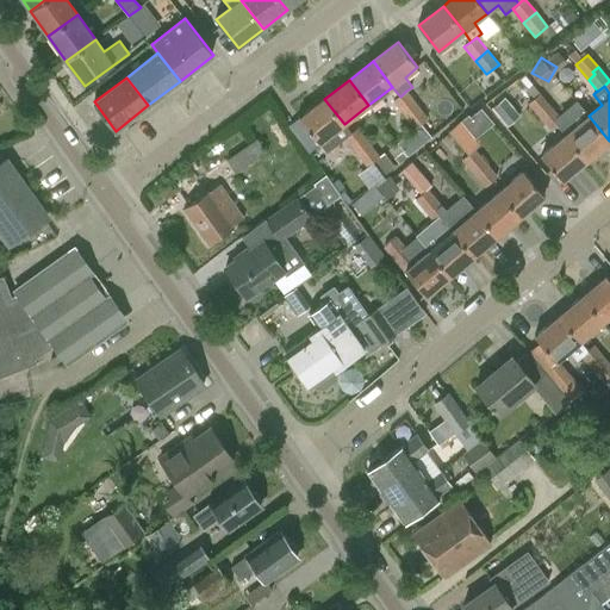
[(393,101),(403,113),(410,109),(412,112),(418,107),(406,91),(400,97),(393,101)]
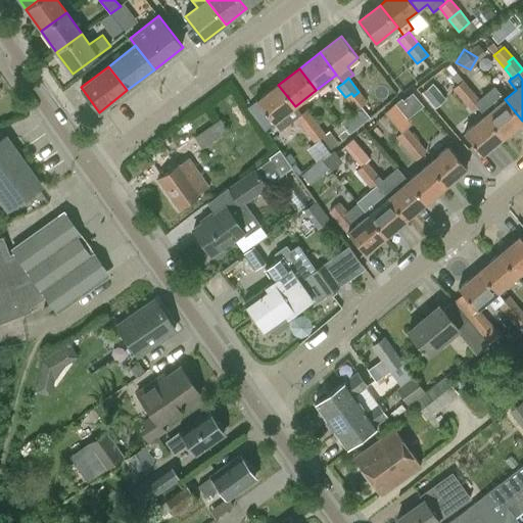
[(453,89),(464,102),(469,97),(467,95),(472,91),(463,81),(453,89)]
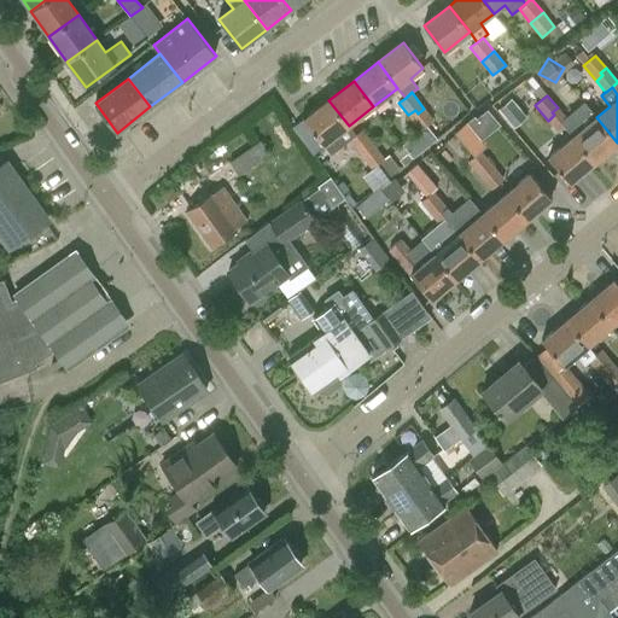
[(514,128),(526,117),(512,99),(499,109),(514,128)]
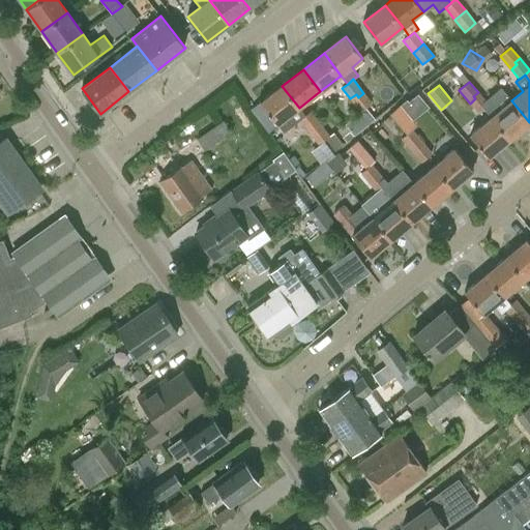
[(299,108),(282,86),(260,102),(284,133),(300,120),(305,116),(299,108)]
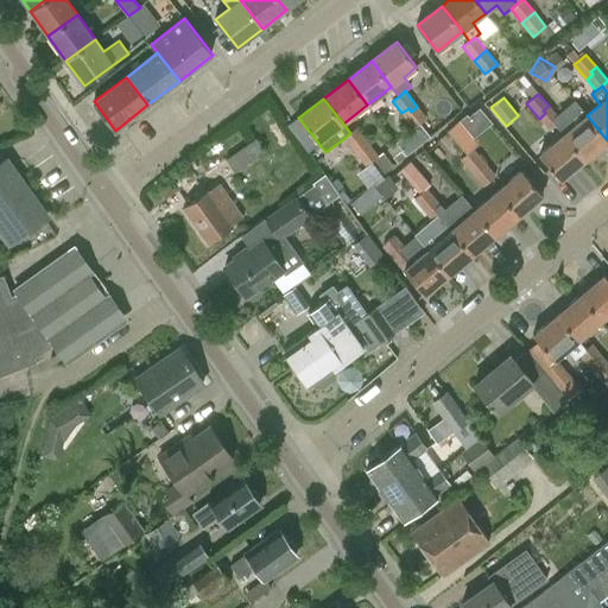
[(564,134),(584,159),(607,140),(587,115),(574,99),(556,114),(562,121),(556,126),(564,134)]
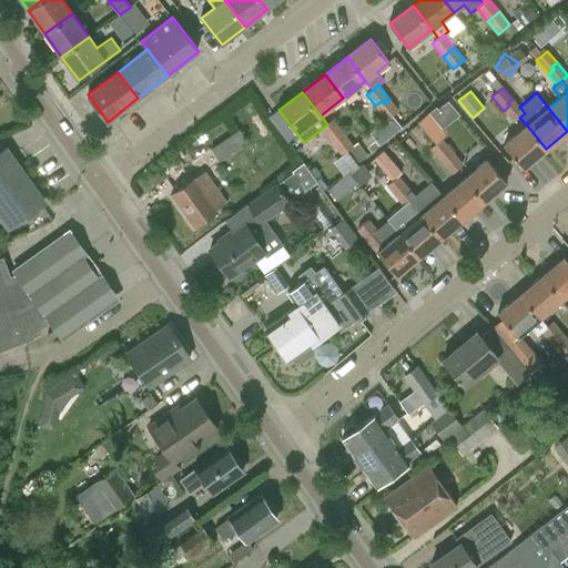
[(519,107),(513,99),(507,103),(509,105),(504,111),(514,122),(519,118),(525,113),(519,107)]
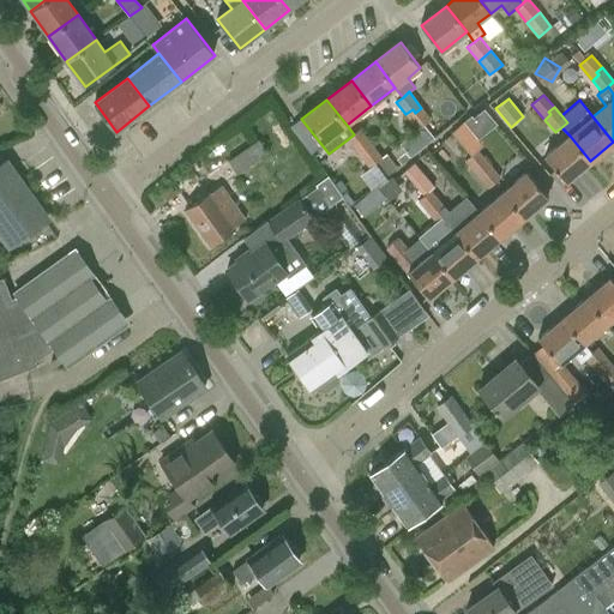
[(431,120),(421,108),(415,113),(413,109),(405,114),(419,130),(431,120)]
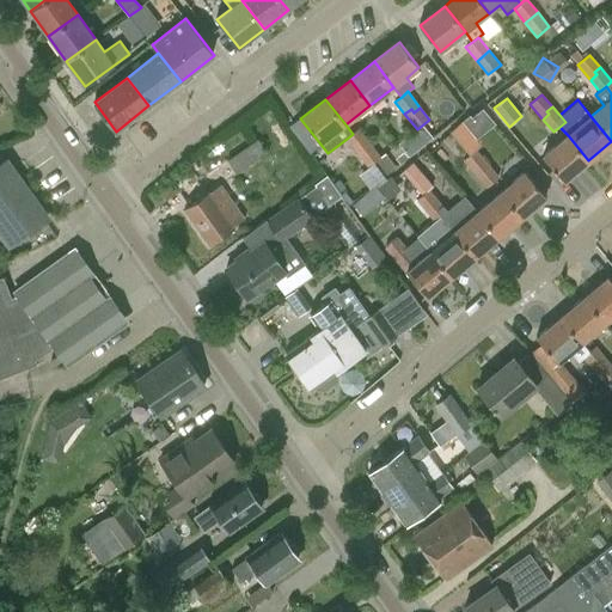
[(347,139),(359,154),(365,150),(362,147),(369,142),(360,129),(353,134),(347,139)]
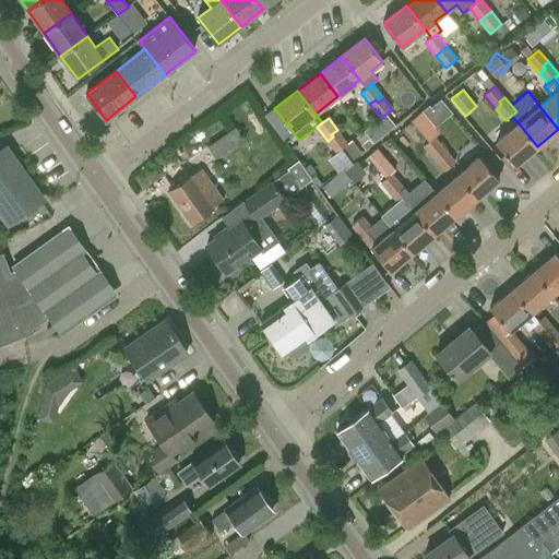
[(537,146),(519,123),(496,142),(515,165),(537,146)]
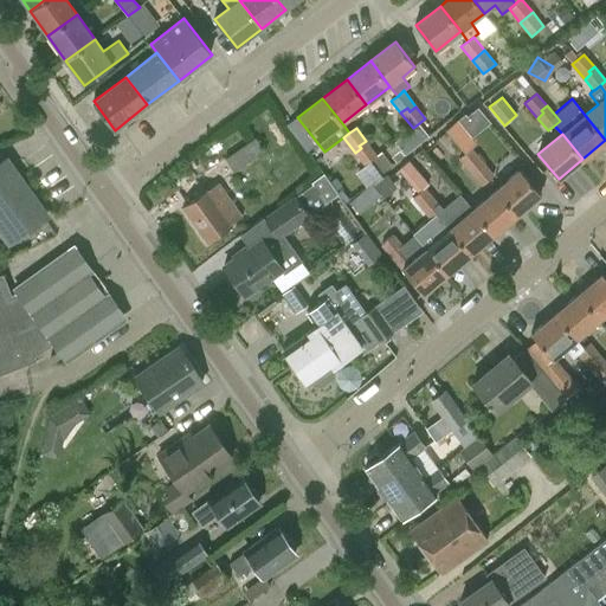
[(264,150),(256,137),(225,156),(233,169),(264,150)]
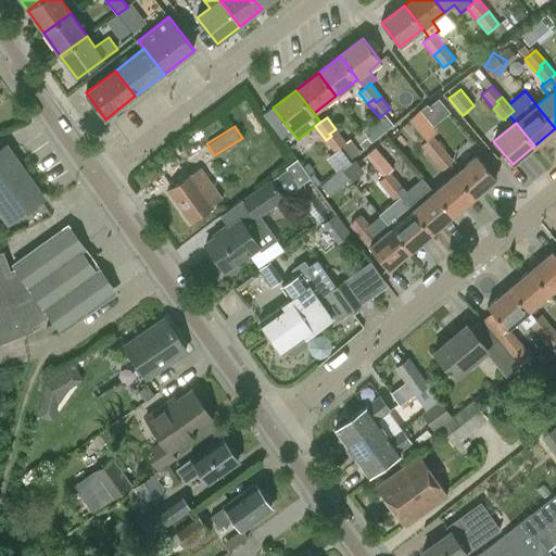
[(346,143),(336,129),(329,134),(331,136),(326,140),(335,152),(346,143)]
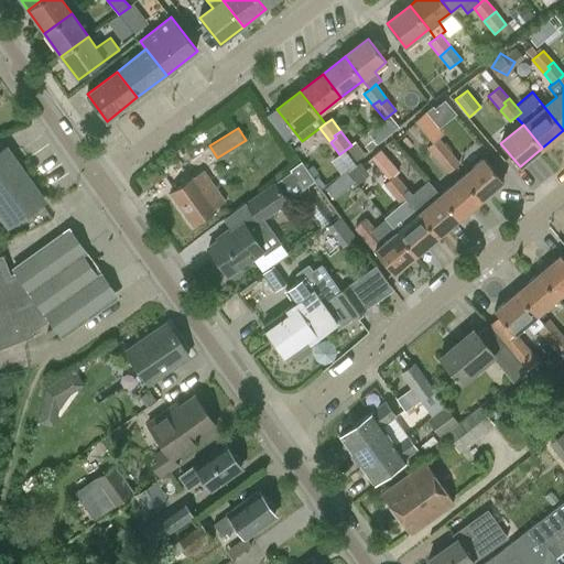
[(427,148),(438,161),(449,151),(438,138),(427,148)]
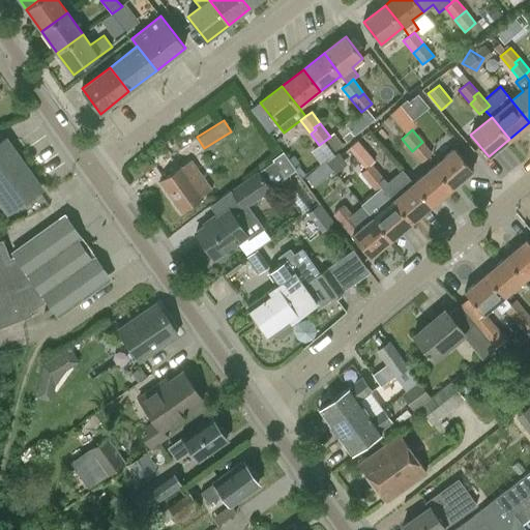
[(11,134),(0,141),(0,198),(10,213),(48,187),(11,134)]
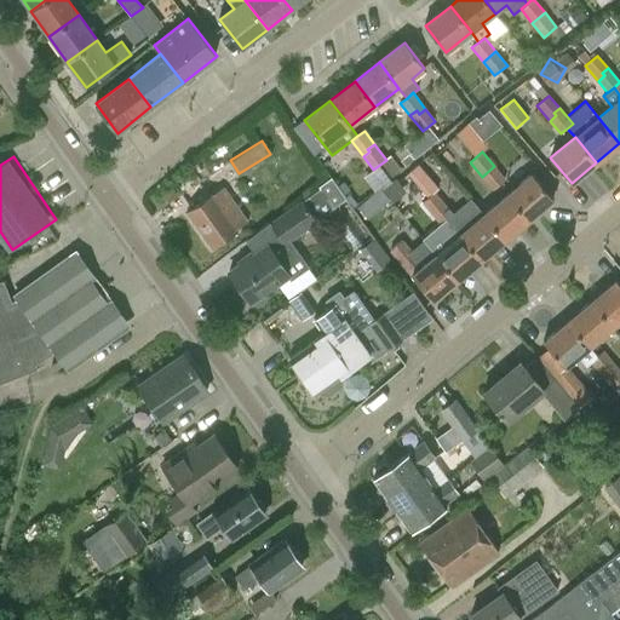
[(420,162),(409,172),(429,195),(441,184),(420,162)]
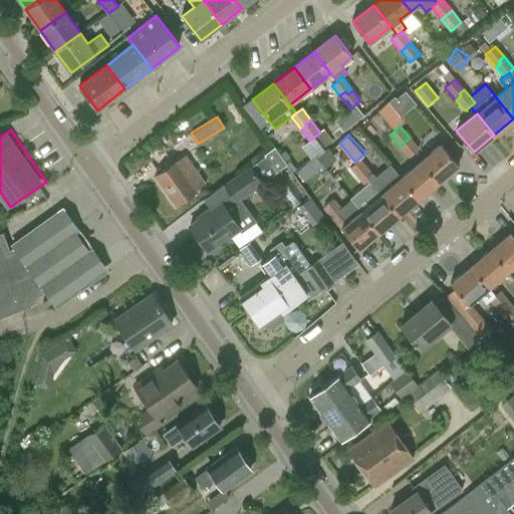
[(420,149),(410,138),(400,147),(409,158),(420,149)]
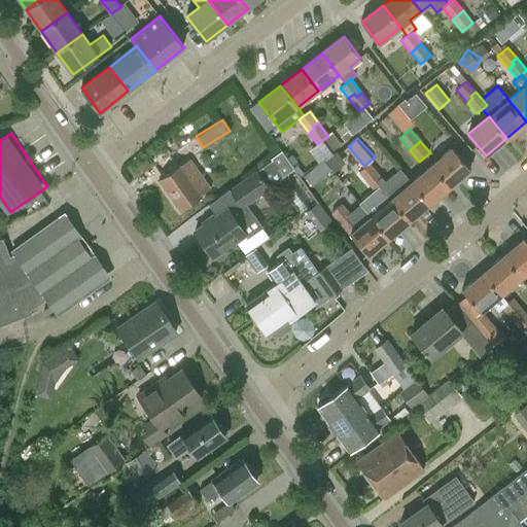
[(470,170),(452,148),(431,166),(449,187),(470,170)]
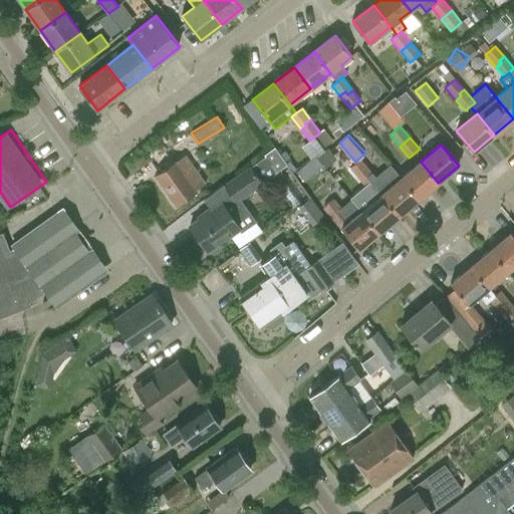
[(208,197),(216,208),(191,226),(208,250),(238,229),(241,232),(256,221),(241,199),(287,165),(274,149),(265,156),(266,157),(252,167),(251,165),(223,185),(208,197)]
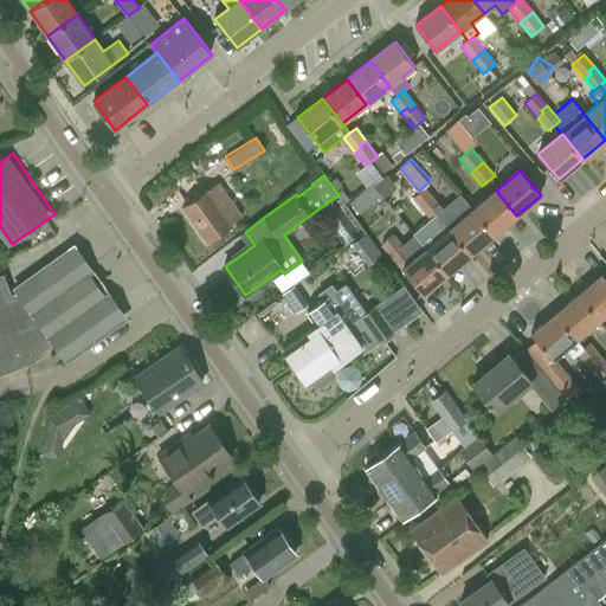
[(232,223),(242,217),(218,184),(210,191),(208,189),(184,207),(207,242),(233,224),(232,223)]
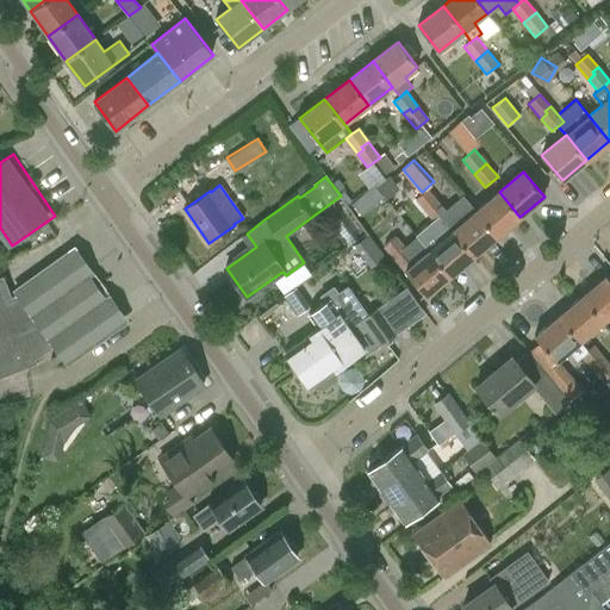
[(379,185),(355,198),(362,210),(385,197),(379,185)]
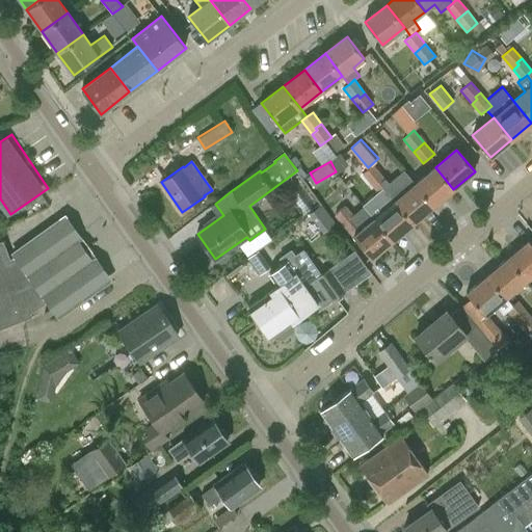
[(363,175),(372,185),(376,181),(379,183),(384,179),(374,165),(363,175)]
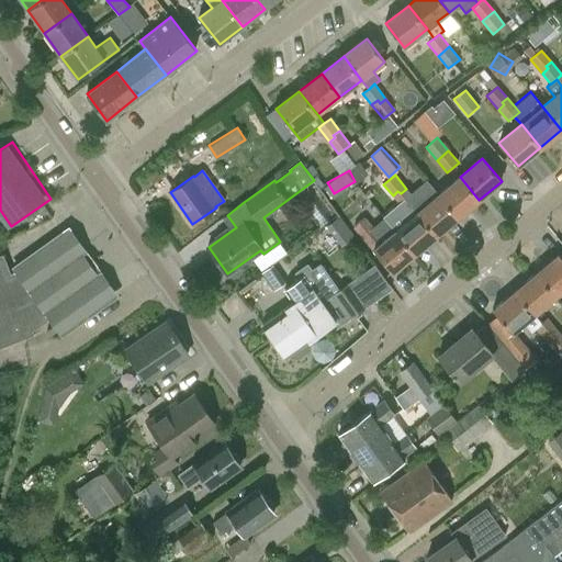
[(479,200),(460,177),(440,193),(438,194),(458,218),(479,200)]
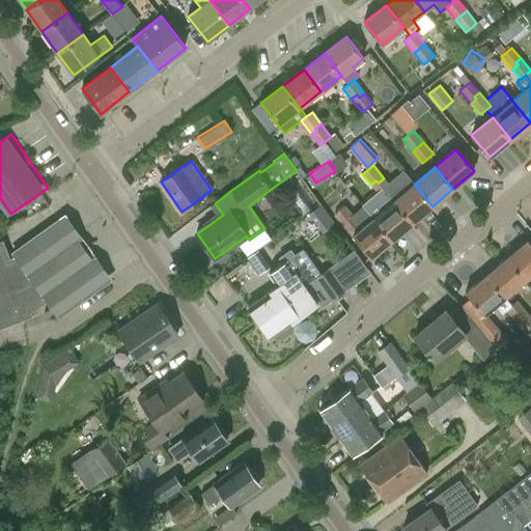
[(413,223),(432,206),(414,184),(416,183),(403,169),(388,183),(392,188),(387,193),(394,201),(413,223)]
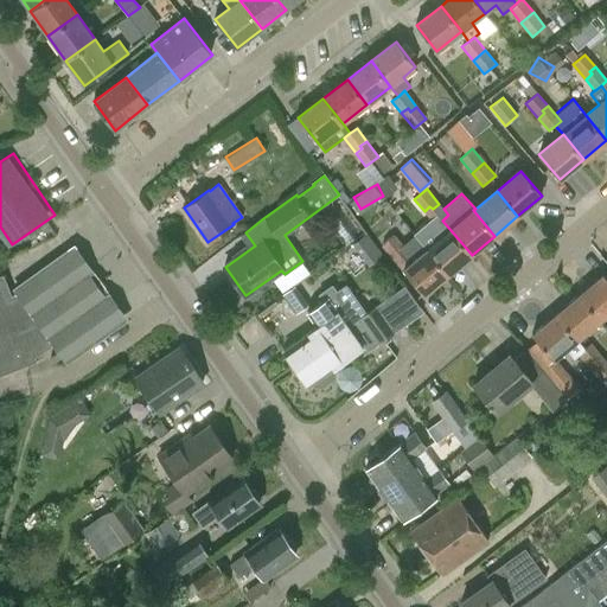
[(425,211),(435,225),(442,221),(448,215),(443,209),(439,204),(433,209),(429,206),(425,211)]
